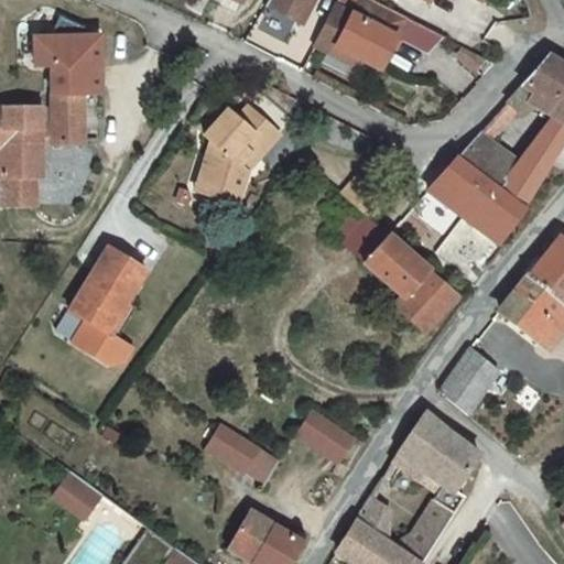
[(320,0),(271,0),(271,1),(307,21),(320,0)]
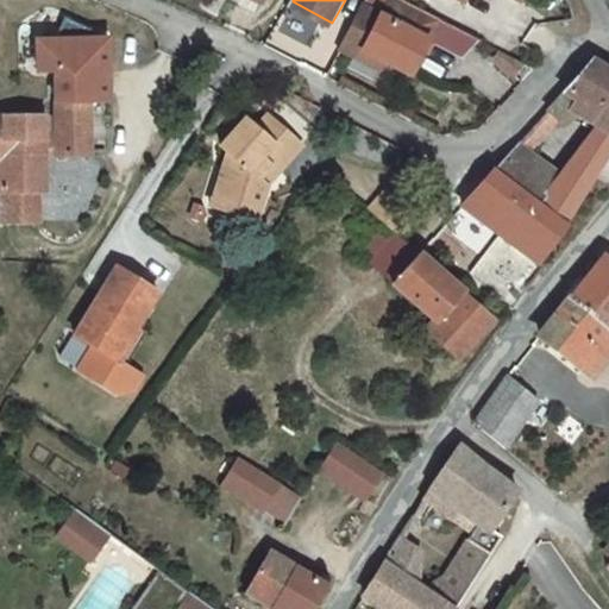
[(452,26),(405,0),(394,14),(372,0),(353,38),(376,50),(381,41),(402,54),(397,64),(425,79),(452,26)]
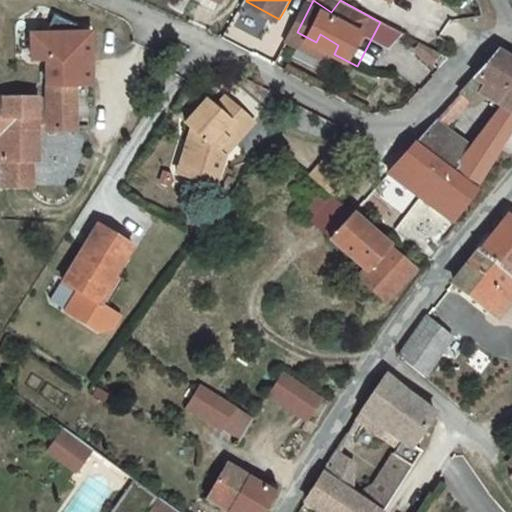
[(39,55),(40,82),(67,81),(82,80),(80,24),(45,8),(36,27),(23,28),(24,56),(39,55)]
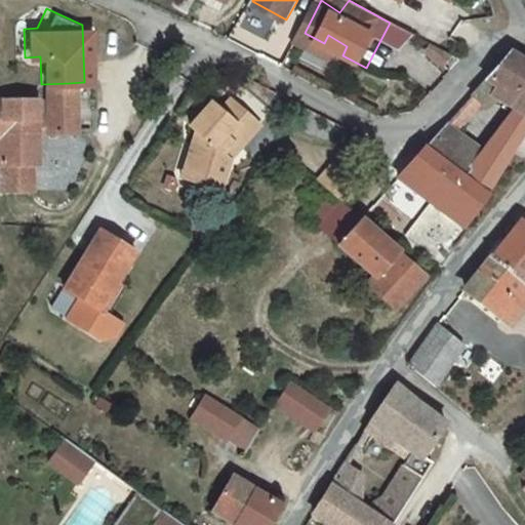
[(408,51),(411,30),(391,27),(389,48),(408,51)]
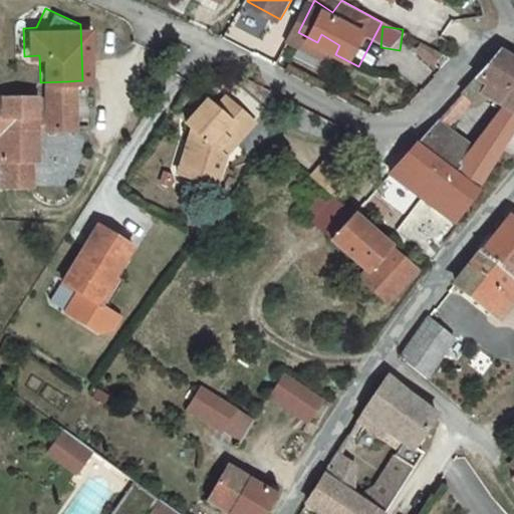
[(400,70),(423,85),(443,56),(419,41),(400,70)]
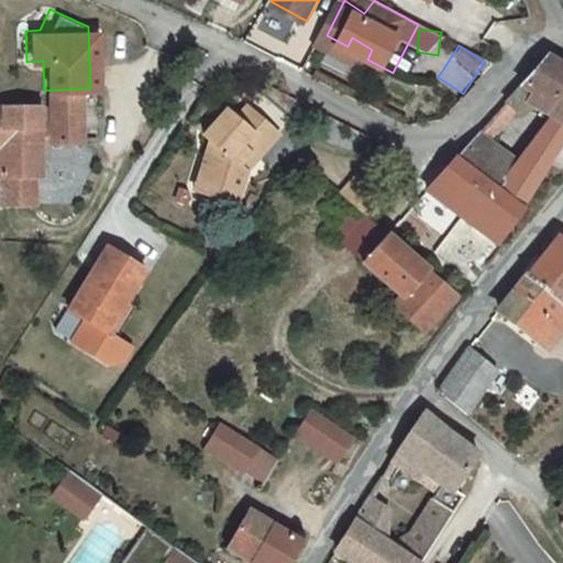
[(559,146),(562,138),(562,65),(542,55),(504,100),(521,112),(532,99),(551,110),(540,131),(559,146)]
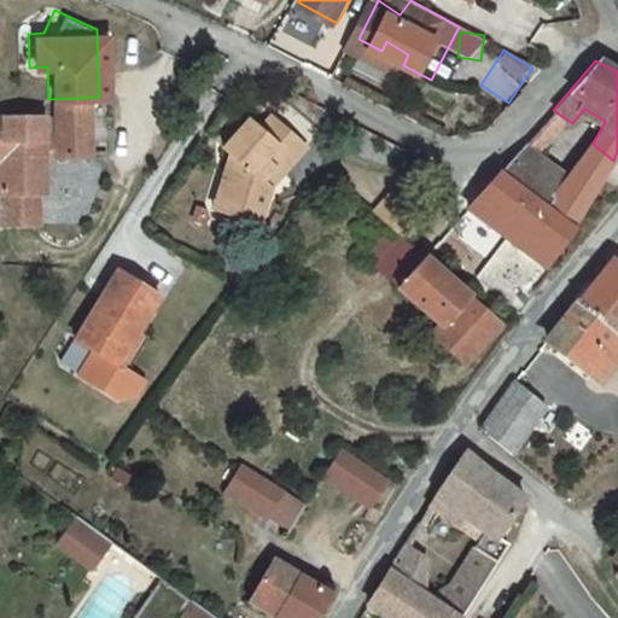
[(48,114),(0,115),(0,191),(29,190),(31,190),(31,175),(38,175),(36,153),(50,153),(82,152),(81,98),(48,99),(48,114)]
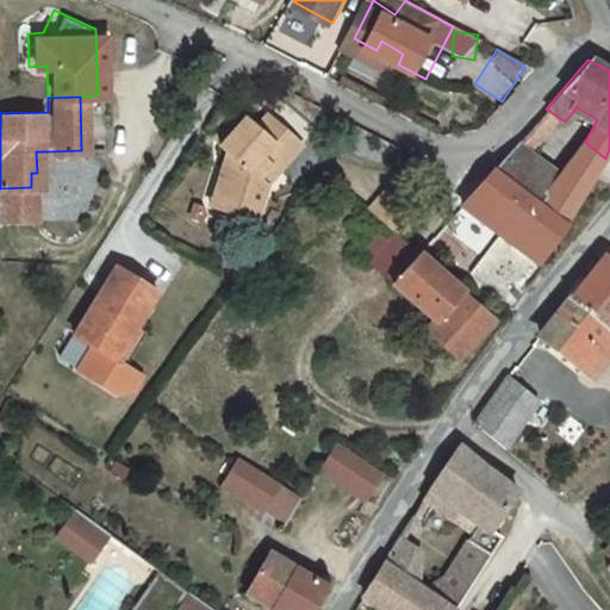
[(215,151),(207,181),(232,191),(228,207),(247,215),(257,172),(292,134),(260,104),(247,116),(238,107),(216,132),(226,143),(215,151)]
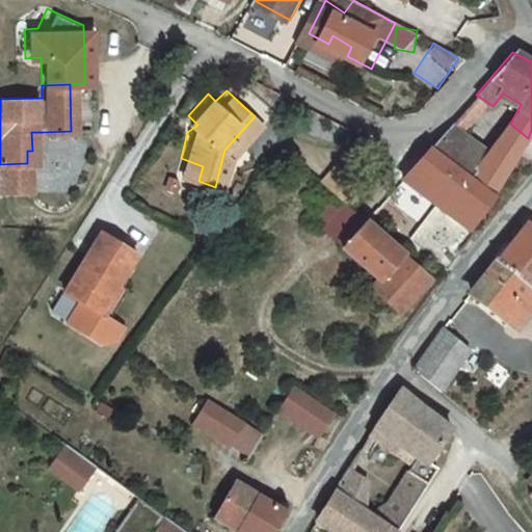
[(422,155),(490,197),(514,162),(493,149),(470,134),(493,106),(476,95),(434,141),(422,155)]
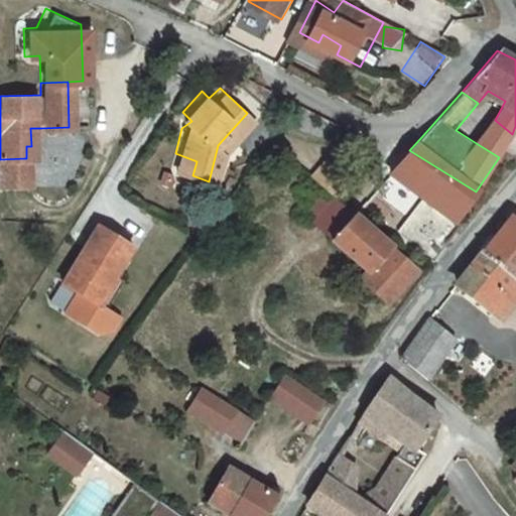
[(478,144),(499,157),(512,134),(495,120),(478,144)]
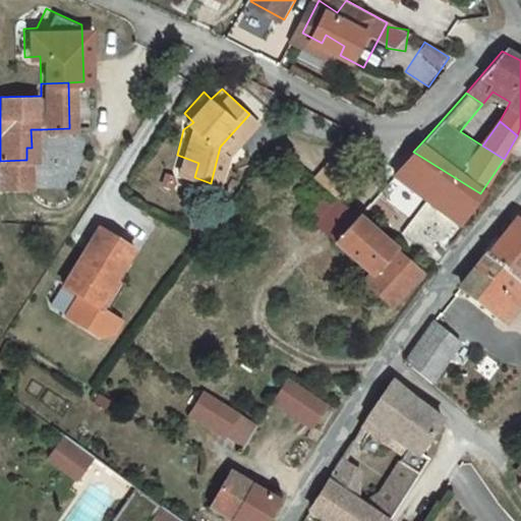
[(413,152),(406,160),(391,177),(458,227),(480,193),(413,152)]
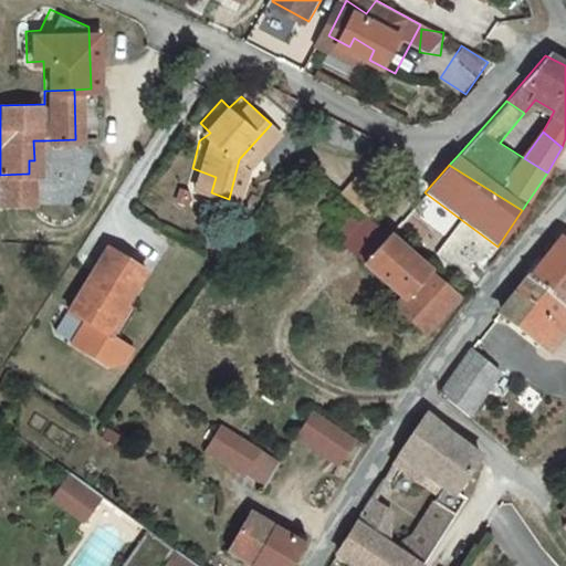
[(188,184),(211,192),(216,177),(192,168),(188,184)]
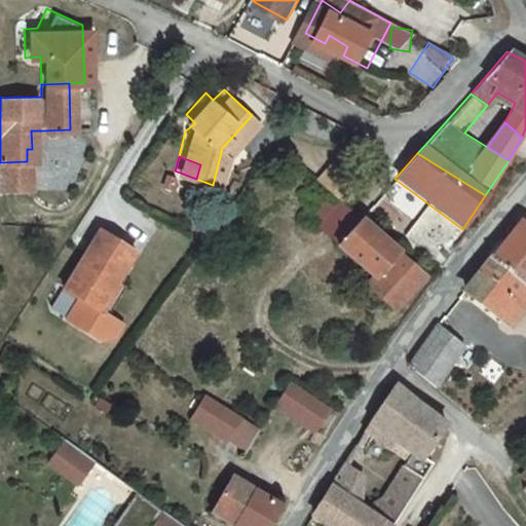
[(25,161),(0,162),(0,189),(26,189),(25,161)]
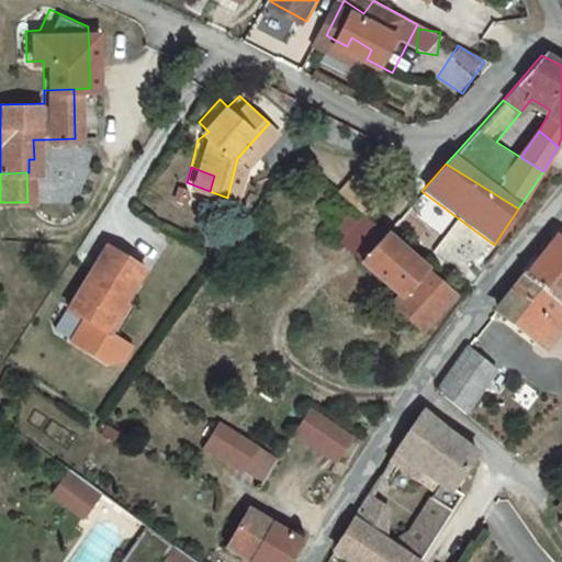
[(392,226),(467,294),(489,266),(499,249),(494,245),(422,191),(419,193),(394,224),(392,226)]
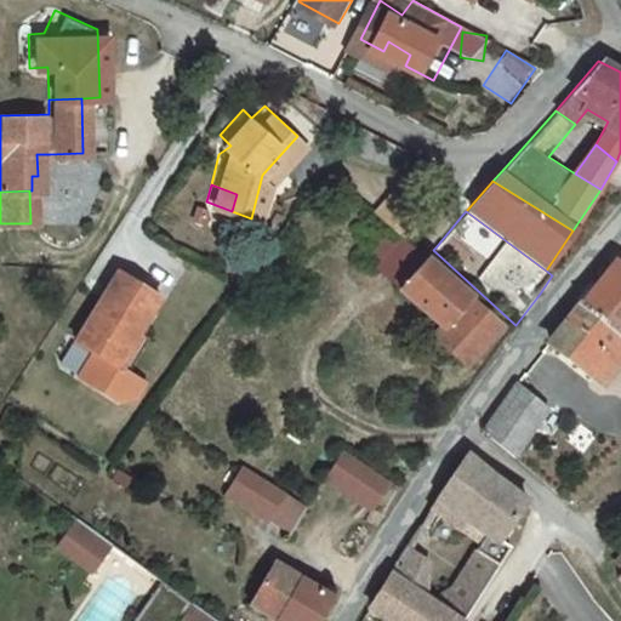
[(417,267),(425,260),(403,240),(381,265),(403,285),(417,267)]
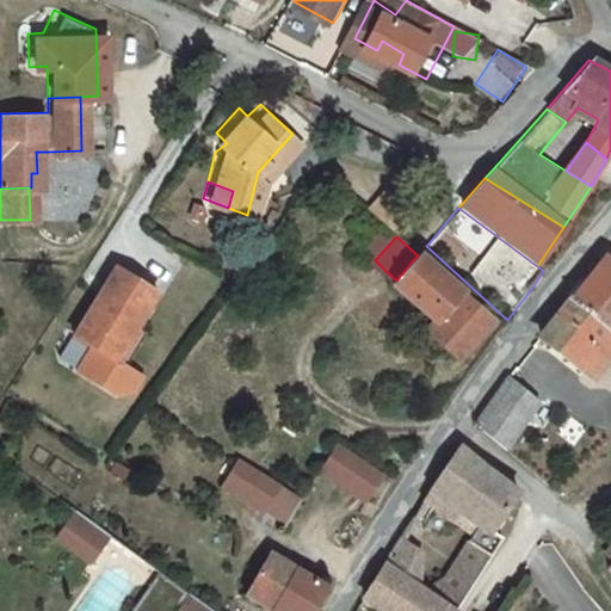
[(396,281),(395,282),(438,325),(431,333),(460,359),(492,319),(418,255),(411,263),(396,281)]
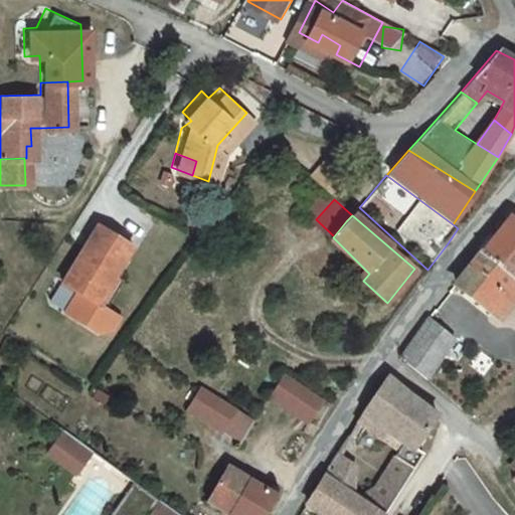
[(480,248),(514,272),(514,222),(504,215),(480,248)]
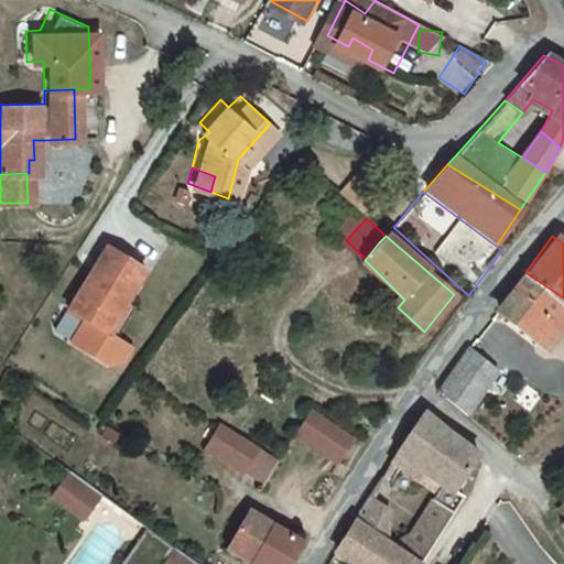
[(144,269),(101,243),(66,308),(84,320),(116,339),(133,307),(125,304),(144,269)]
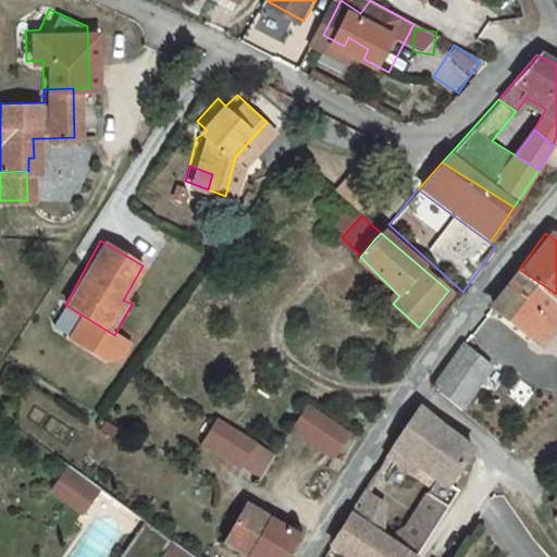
[(556,332),(556,294),(519,269),(492,304),(489,307),(549,345),(556,332)]
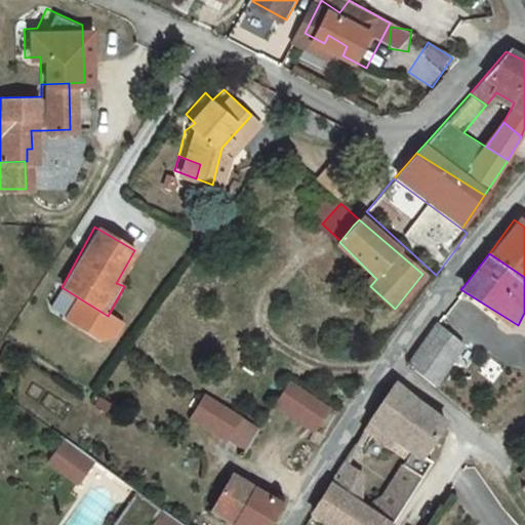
[(78,297),(62,287),(48,308),(65,318),(78,297)]
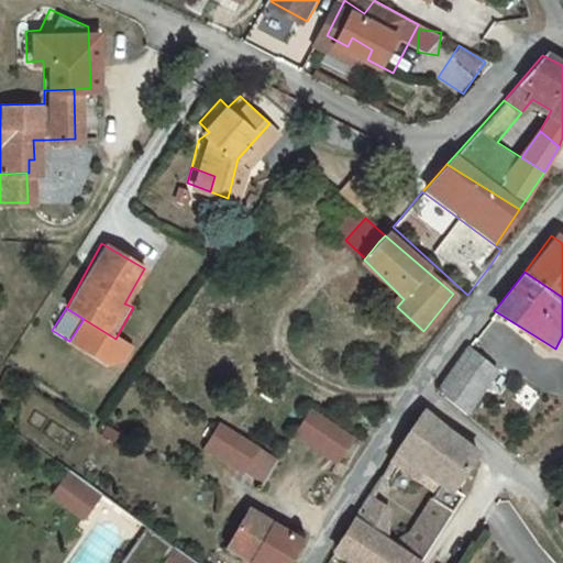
[(116,339),(84,319),(69,341),(108,366),(127,363),(134,350),(116,339)]
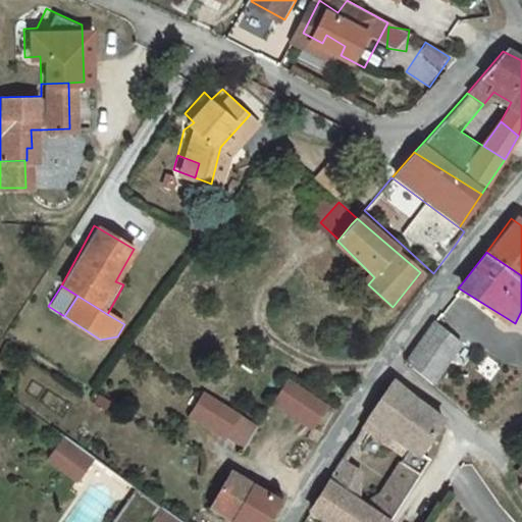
[(464,343),(436,321),(410,357),(434,379),(464,343)]
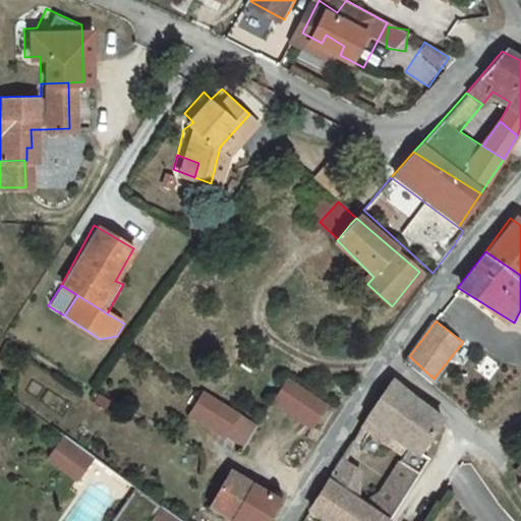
[(430,443),(444,420),(439,413),(431,406),(420,399),(392,379),(366,417),(393,432),(398,421),(410,429),(430,443)]
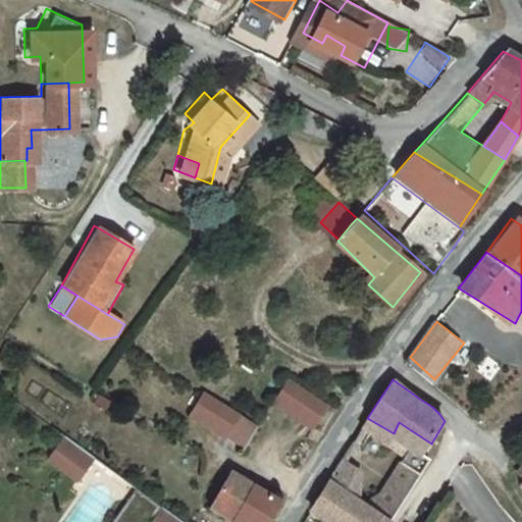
[(326,406),(291,382),(276,404),(312,428),(326,406)]
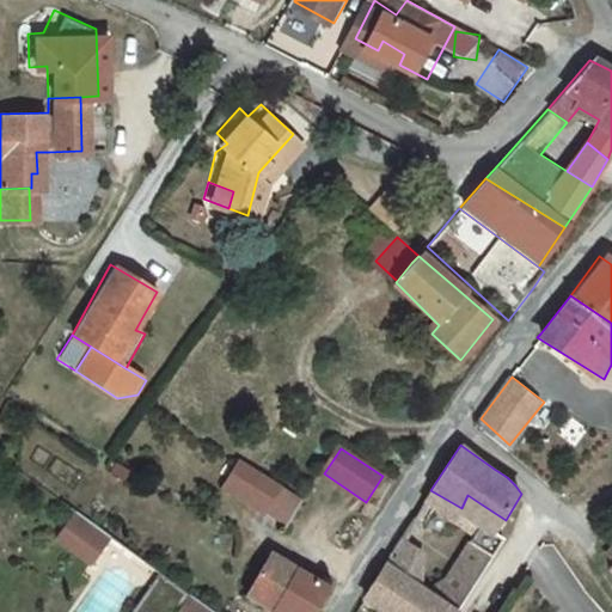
[(238,460),(222,488),(242,499),(257,472),(238,460)]
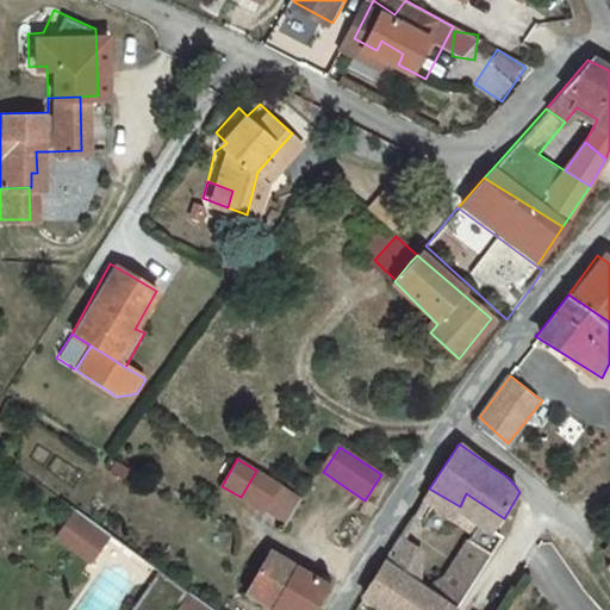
[(296,493),(256,471),(241,497),(279,521),(296,493)]
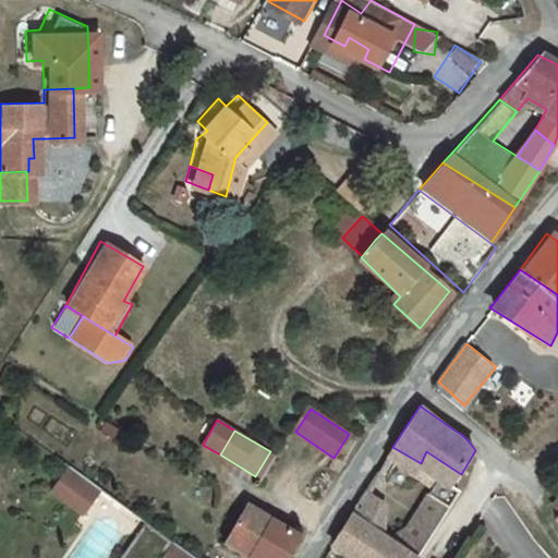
[(464,477),(461,474),(439,460),(390,537),(413,553),(416,547),(464,477)]
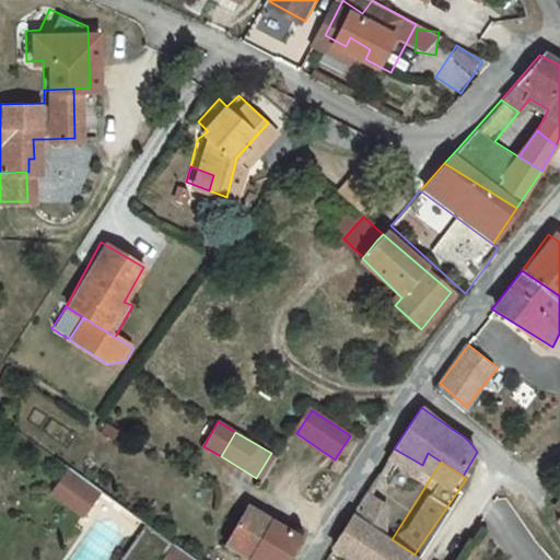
[(63,473),(46,497),(76,518),(93,494),(63,473)]
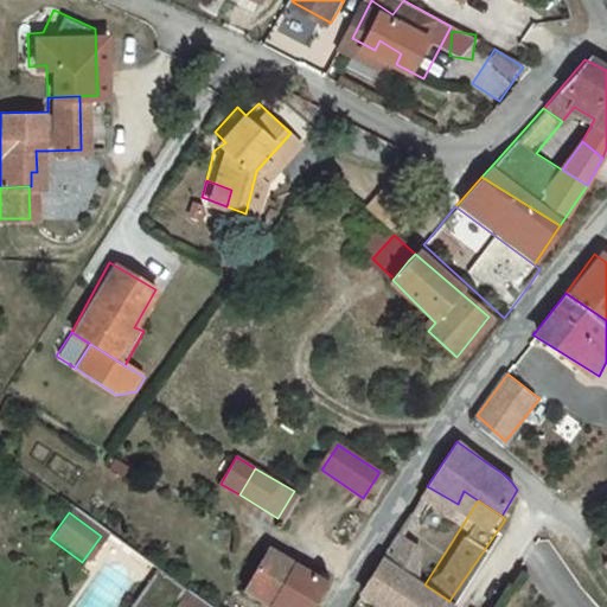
[(306,606),(324,579),(262,544),(237,592),(264,606),(306,606)]
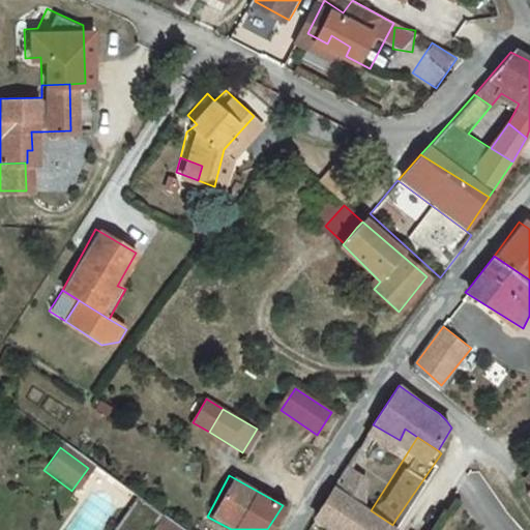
[(371,510),(330,489),(312,517),(333,529),(388,529),(392,525),(371,510)]
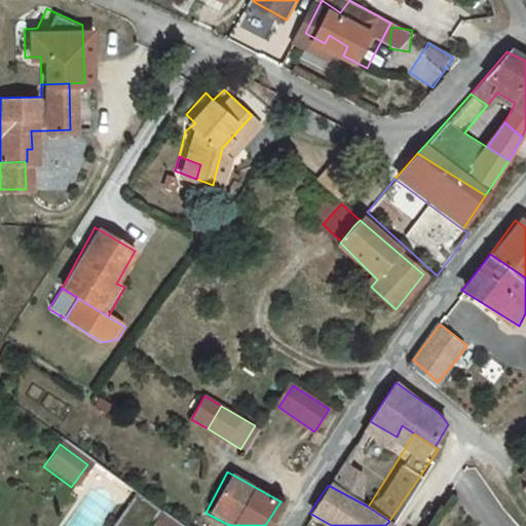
[(132,494),(109,525),(147,525),(149,523),(158,512),(132,494)]
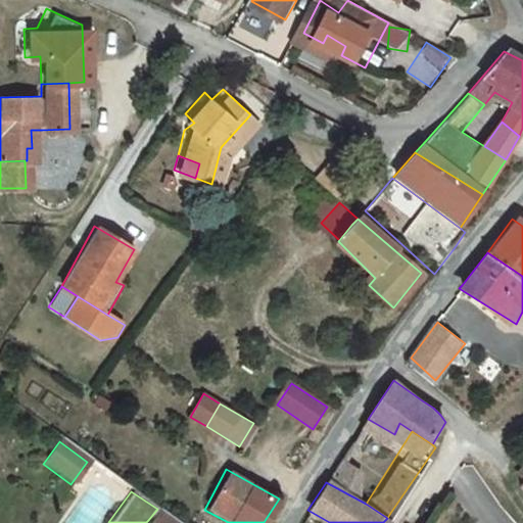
[(178,522),(157,509),(148,520),(152,522),(178,522)]
